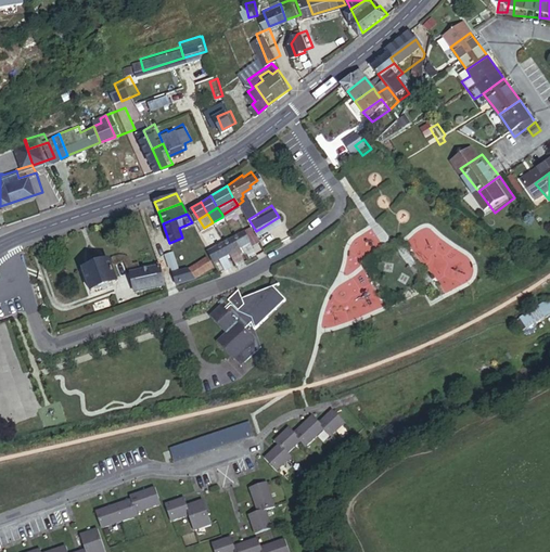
[(248,223),(234,233),(240,243),(248,238),(251,241),(257,236),(255,233),(248,223)]
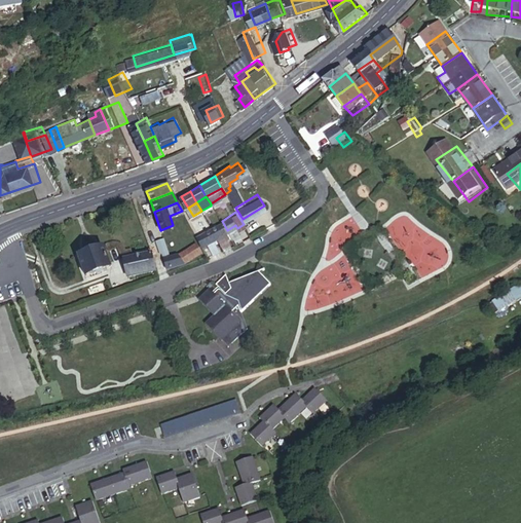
[(212,227),(218,236),(220,235),(225,244),(231,240),(229,236),(230,235),(222,221),(212,227)]
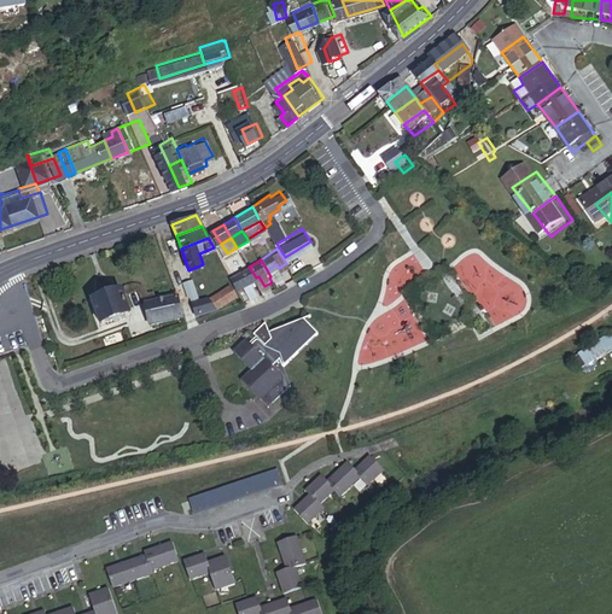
[(231,276),(239,288),(256,278),(249,267),(231,276)]
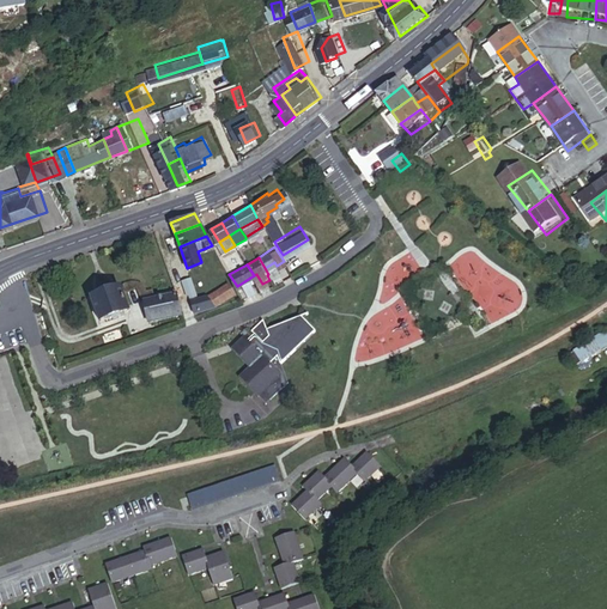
[(189,278),(181,280),(186,294),(194,292),(189,278)]
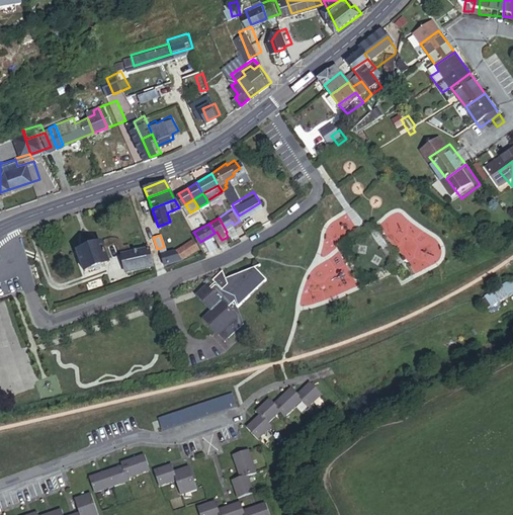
[(175,248),(161,253),(165,263),(182,257),(198,245),(191,236),(175,248)]
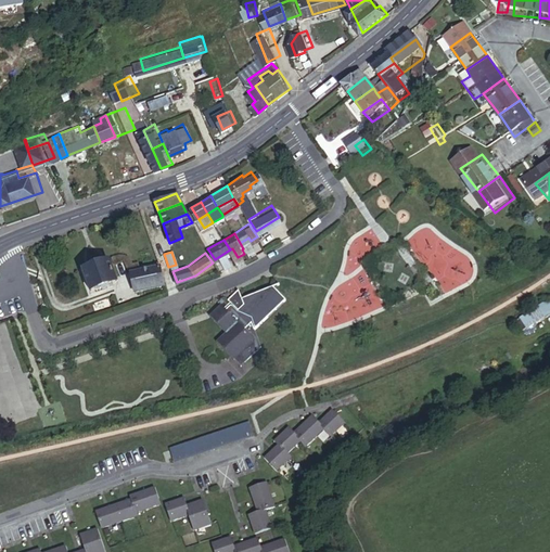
[(110,256),(82,265),(88,281),(97,278),(98,281),(106,278),(105,276),(115,272),(110,256)]
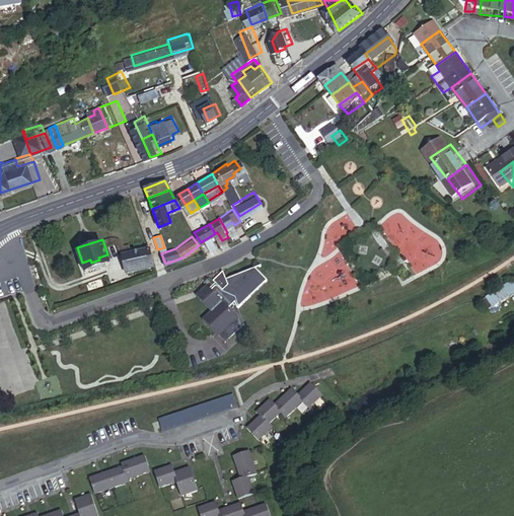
[(154,266),(148,248),(125,256),(131,274),(154,266)]
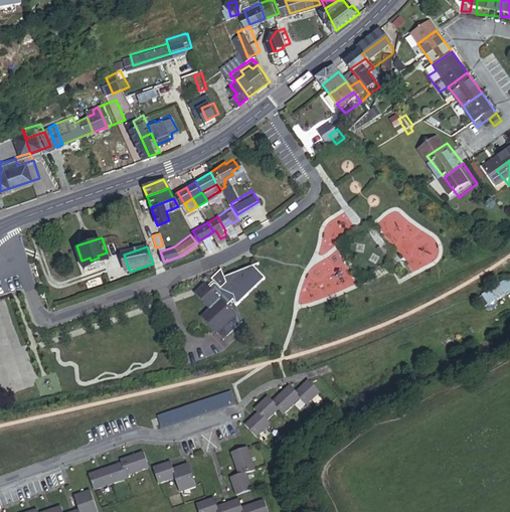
[(217,324),(226,332),(238,317),(231,298),(258,269),(245,257),(221,274),(213,265),(205,275),(207,278),(201,284),(198,282),(190,291),(205,305),(197,315),(213,330),(217,324)]
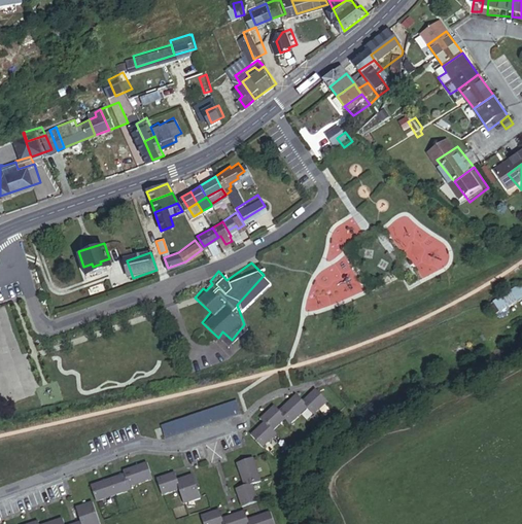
[(212,284),(210,281),(206,278),(200,285),(206,290),(212,284)]
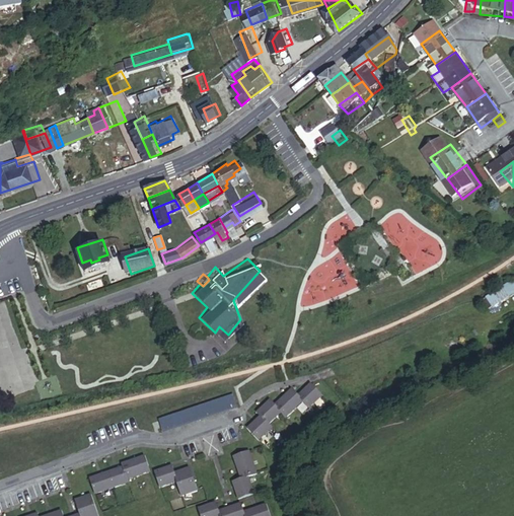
[(496,302),(513,292),(513,279),(491,292),(496,302)]
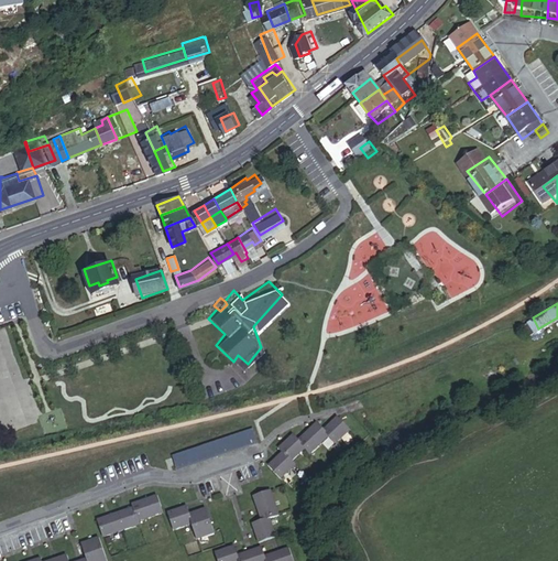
[(242,369),(248,364),(238,355),(233,362),(242,369)]
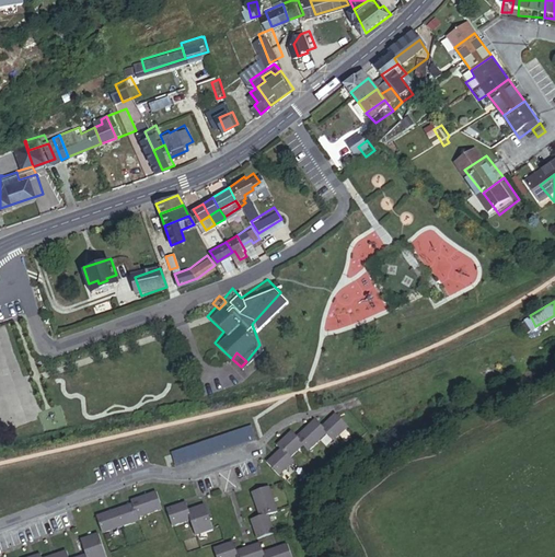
[(322,426),(327,434),(334,440),(349,426),(337,414),(322,426)]
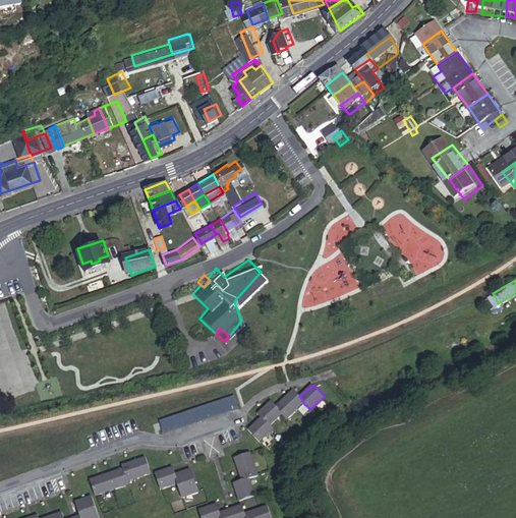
[(276,405),(282,414),(286,419),(304,404),(299,396),(293,389),(276,405)]
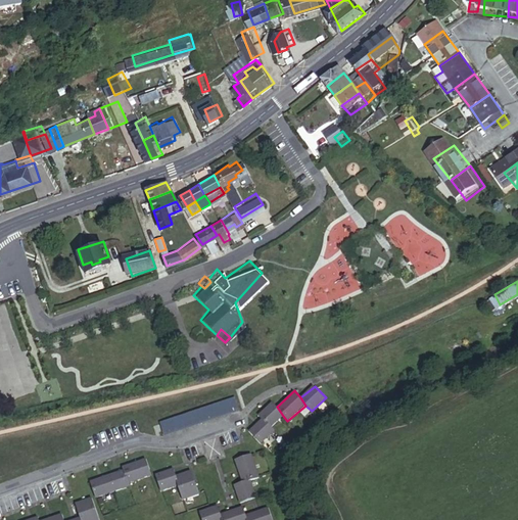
[(235,396),(159,423),(163,435),(240,410),(235,396)]
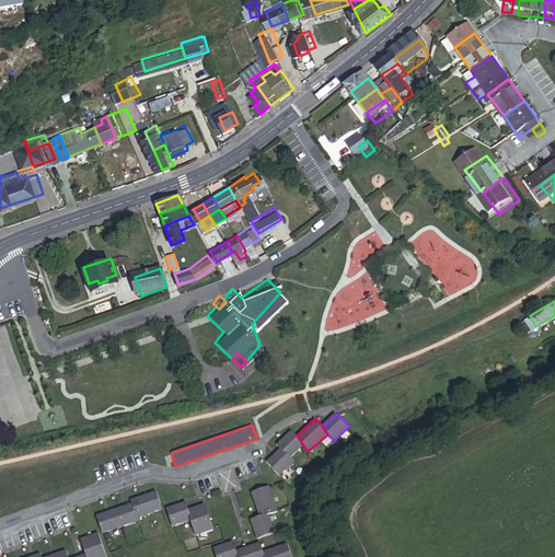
[(279,449),(289,459),(303,445),(297,436),(292,431),(276,444),(279,449)]
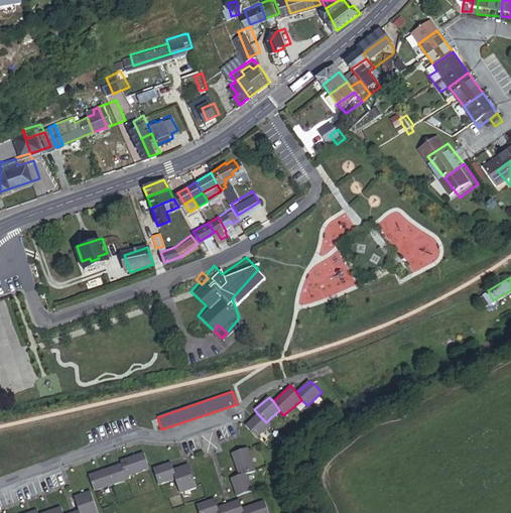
[(269,427),(266,422),(257,413),(246,424),(257,438),(269,427)]
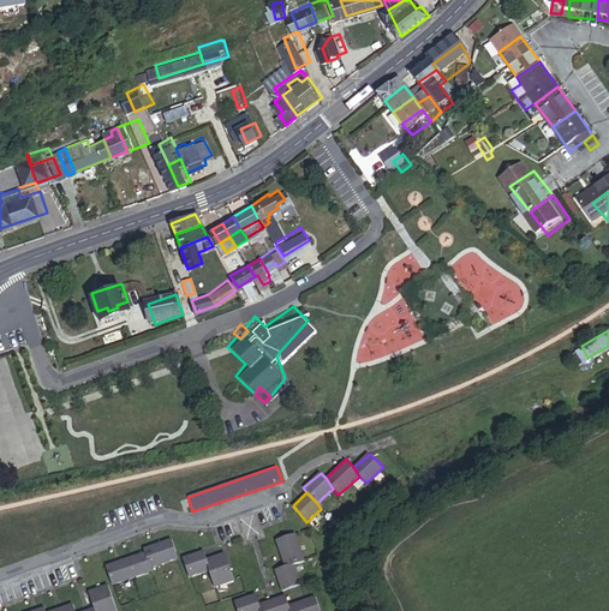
[(285,567),(294,563),(305,561),(296,533),(276,540),(285,567)]
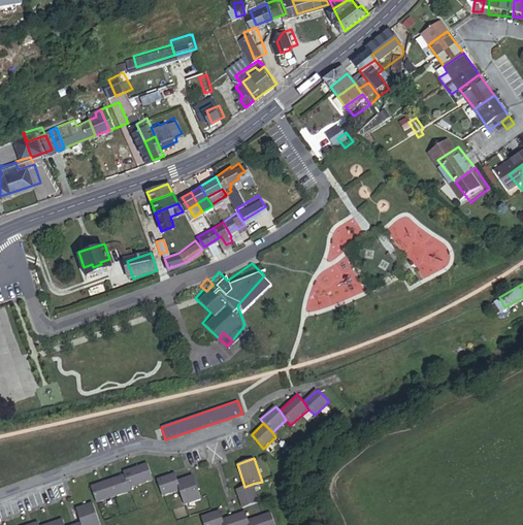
[(122,469),(129,487),(153,479),(146,461),(122,469)]
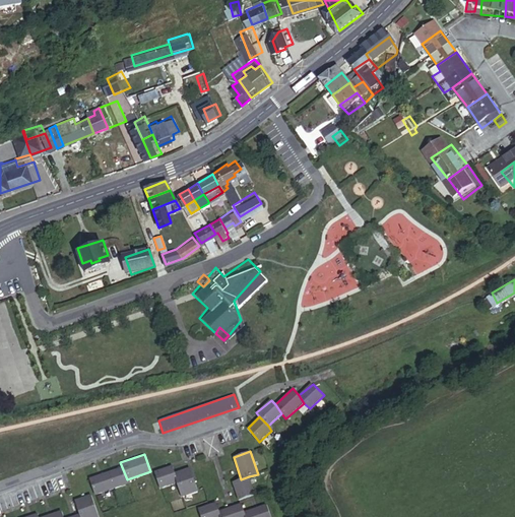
[(105,471),(110,489),(128,482),(122,465),(105,471)]
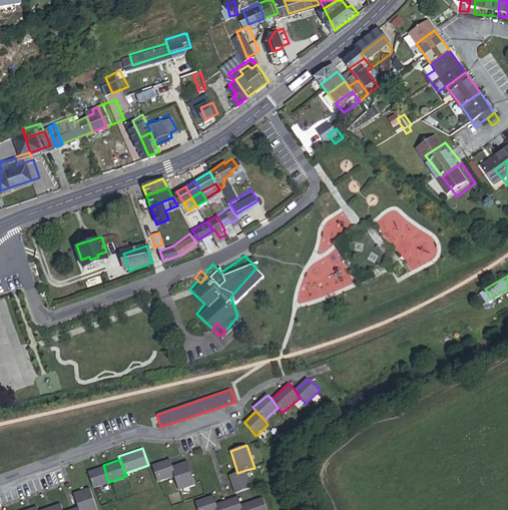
[(157,482),(173,477),(171,466),(169,459),(152,465),(157,482)]
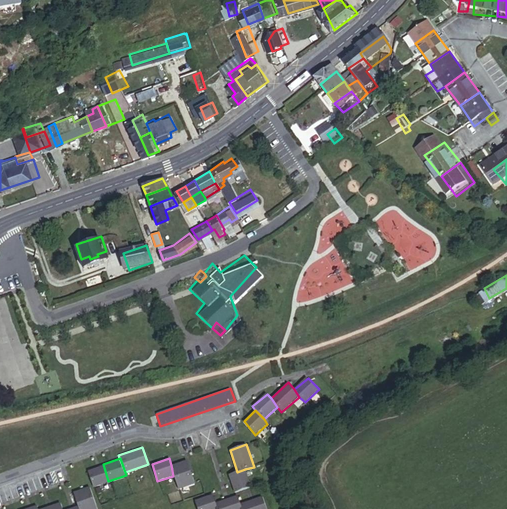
[(171,465),(173,476),(178,489),(195,484),(187,460),(171,465)]
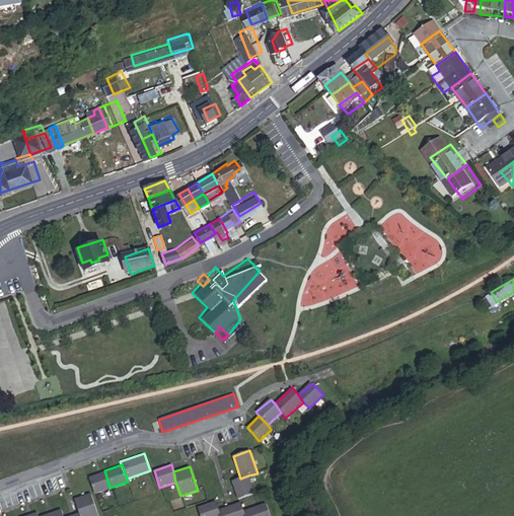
[(94,492),(109,488),(104,470),(89,475),(94,492)]
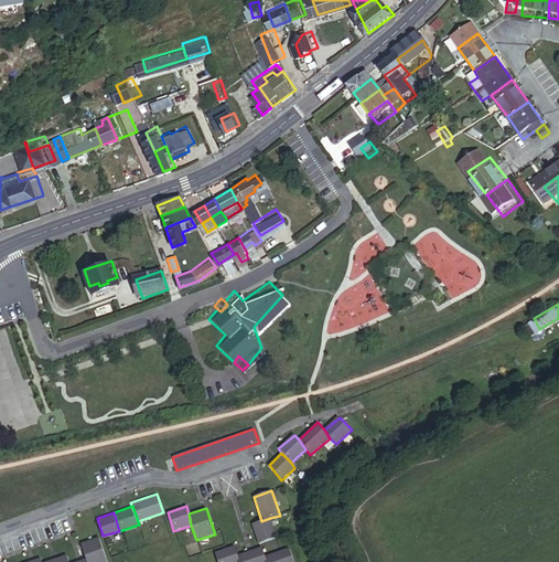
[(277,538),(270,518),(251,525),(258,543),(277,538)]
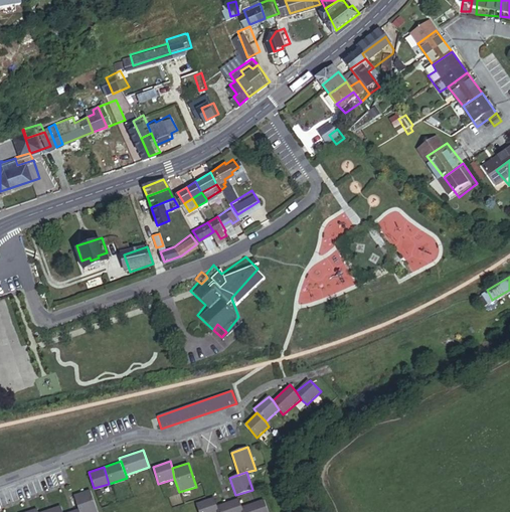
[(76,508),(78,511),(98,511),(90,489),(72,494),(76,508)]
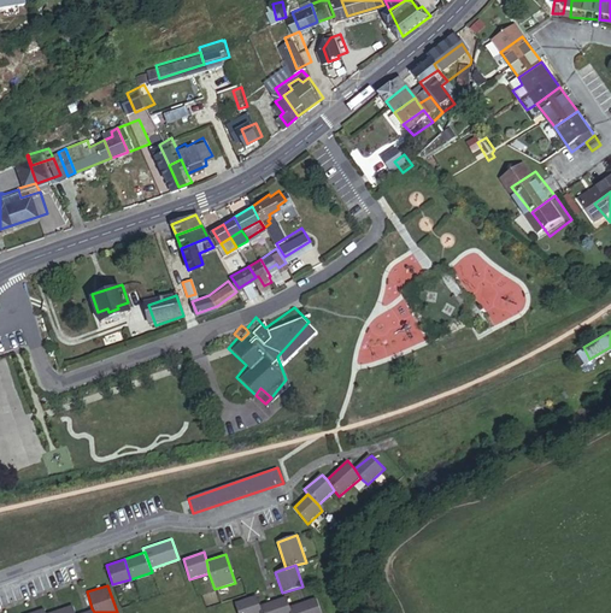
[(236,612),(259,612),(256,596),(234,602),(236,612)]
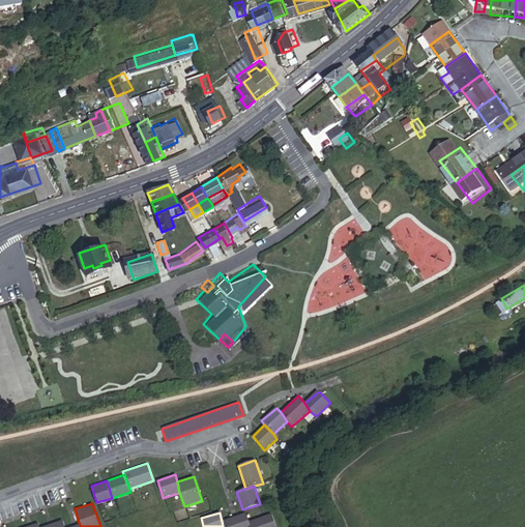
[(222,521),(223,526),(248,526),(245,515),(222,521)]
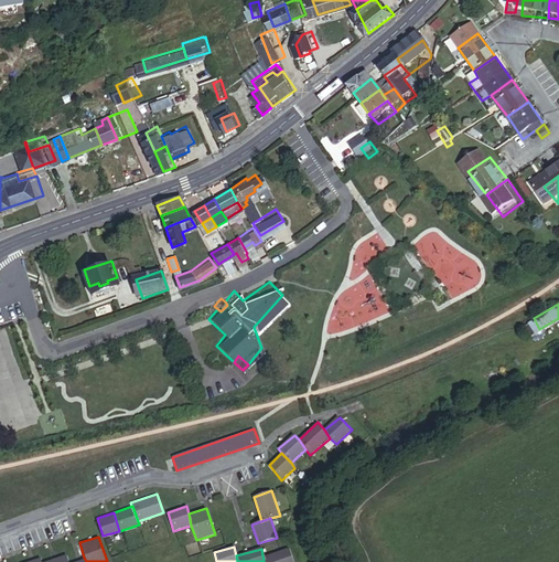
[(264,557),(264,561),(292,561),(289,550),(264,557)]
